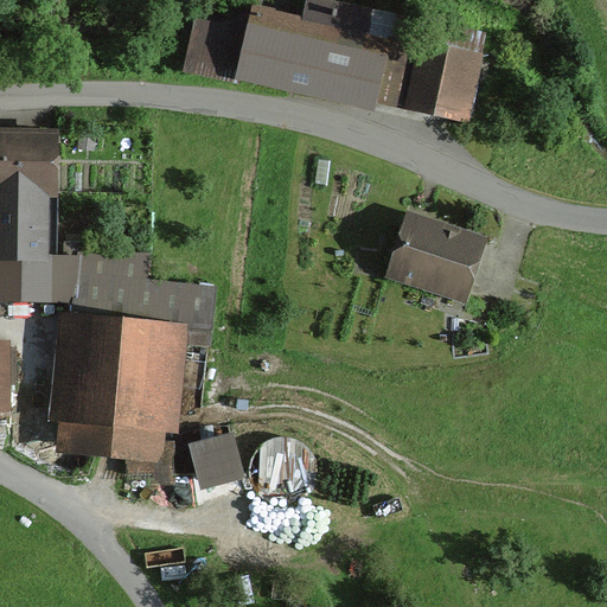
[(487,37),(306,2),(301,26),(241,14),(237,32),(196,24),(192,43),(184,40),(178,69),(470,126),(487,37)]
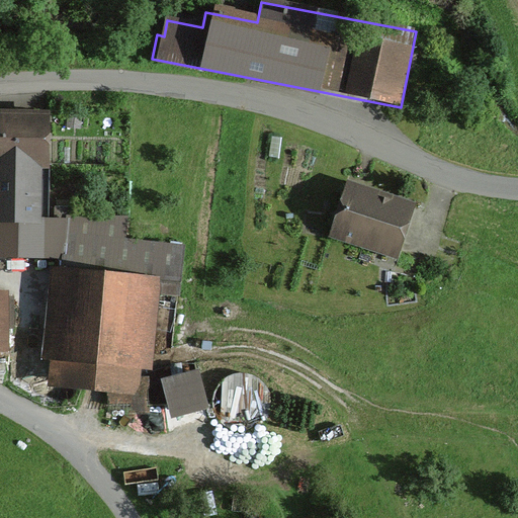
[(56,111),(0,109),(0,223),(40,224),(40,218),(41,169),(55,169),(56,111)]
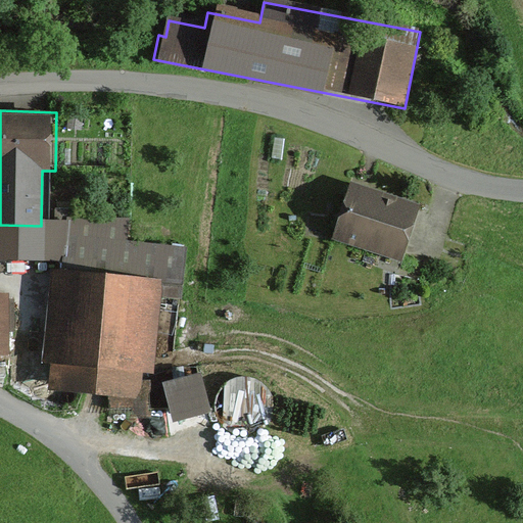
[(369,187),(353,182),(335,238),(403,260),(422,204),(369,187)]
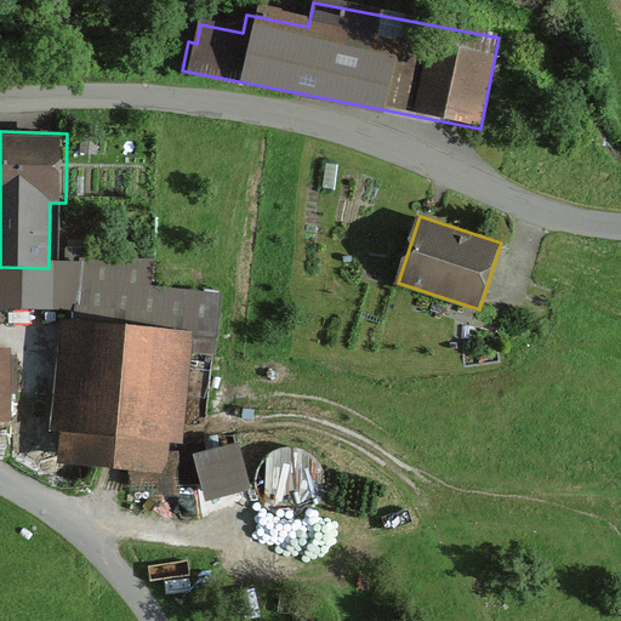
[(77,320),(64,322),(51,428),(63,429),(57,465),(129,471),(127,486),(176,483),(193,354),(214,358),(223,294),(149,284),(154,258),(81,263),(77,311),(77,320)]
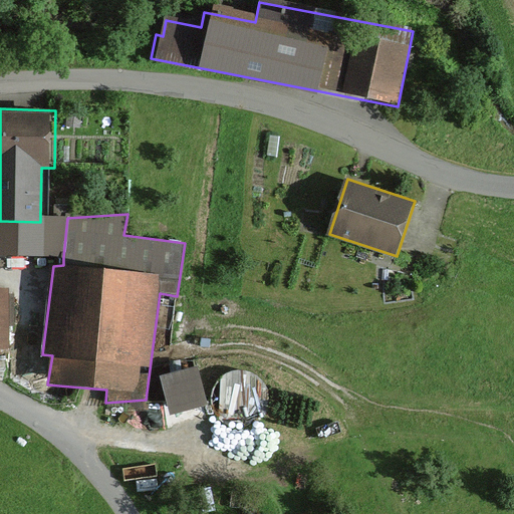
[(40,222),(0,221),(0,255),(63,257),(67,218),(40,216),(40,222)]
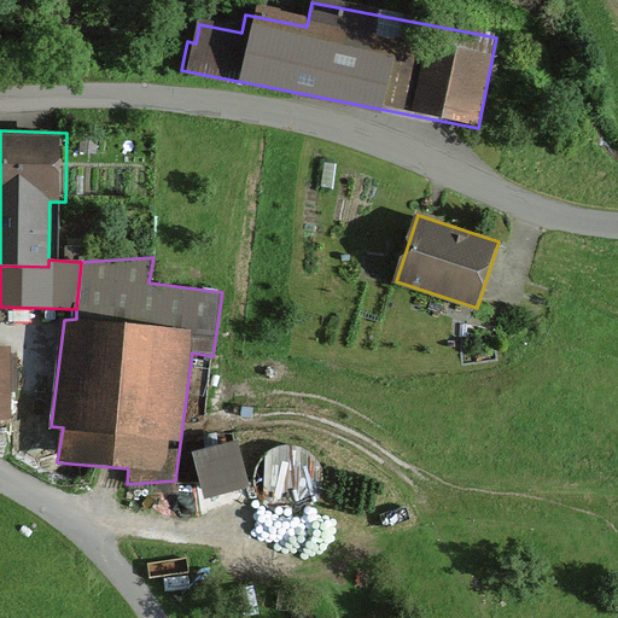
[(11,345),(0,344),(0,418),(11,419),(11,345)]
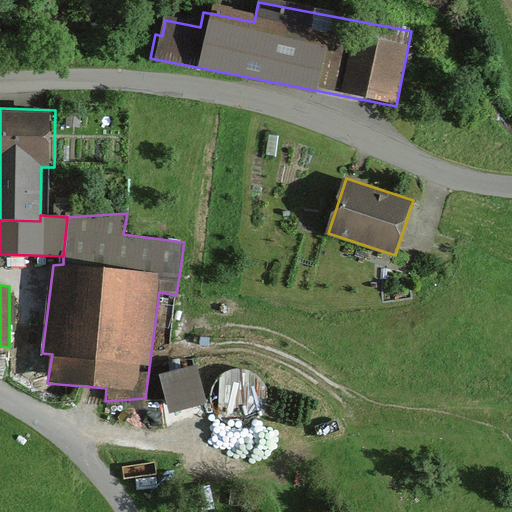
[(197,364),(159,374),(168,412),(207,403),(197,364)]
